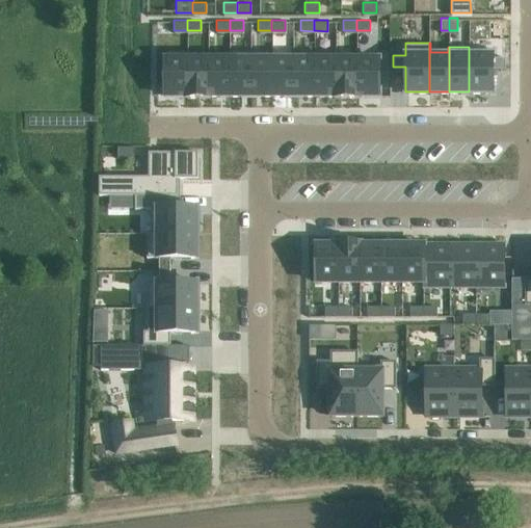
[(469,47),(469,91),(493,91),(493,67),(505,67),(505,55),(493,56),(493,47),(469,47)]
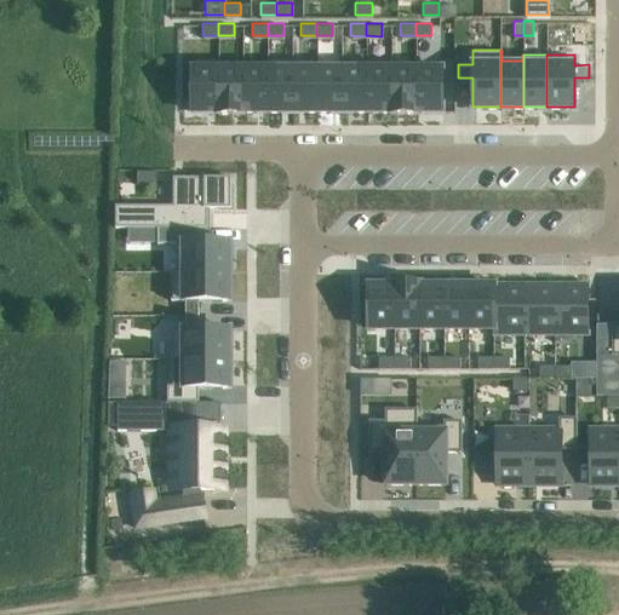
[(441,65),(416,67),(416,111),(417,109),(441,109),(441,65)]
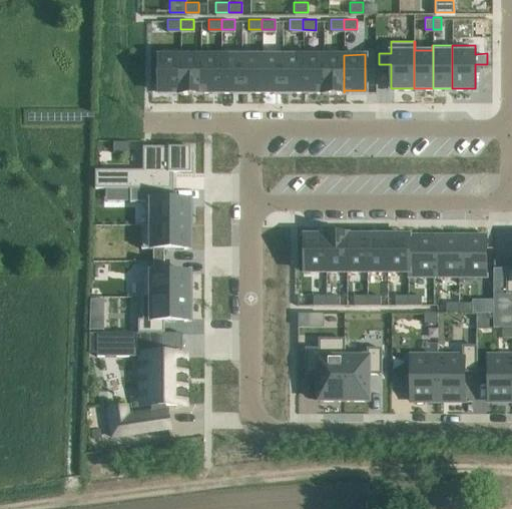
[(180,55),(158,55),(158,90),(179,90),(179,91),(180,91),(180,55)]
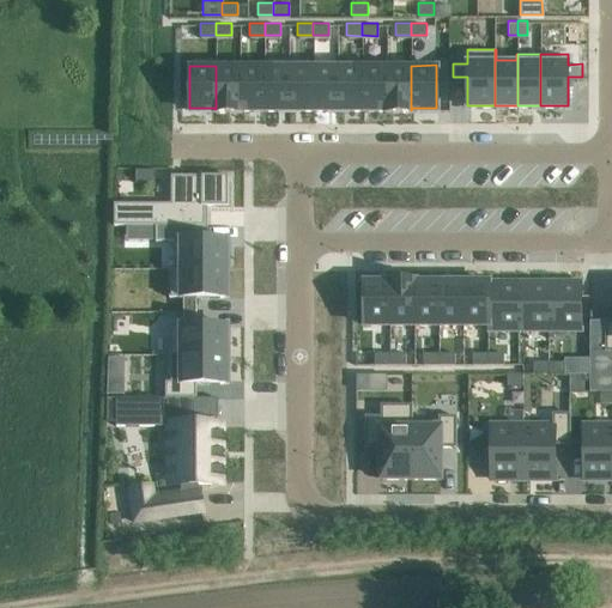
[(240,66),(216,66),(216,109),(240,109),(240,66)]
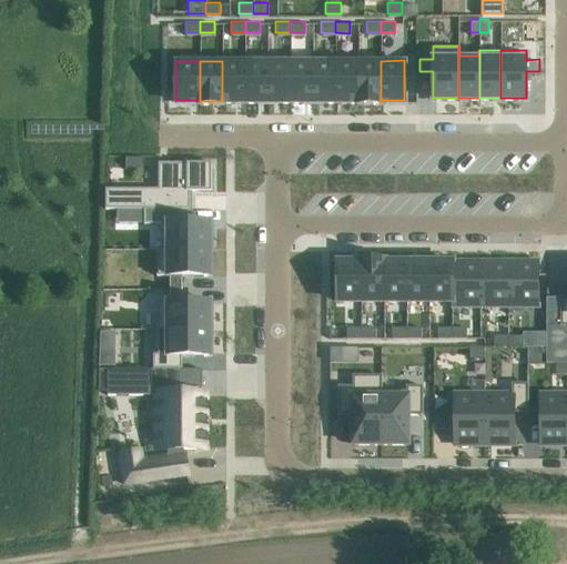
[(244,61),(222,61),(222,101),(223,101),(223,100),(244,100),(244,61)]
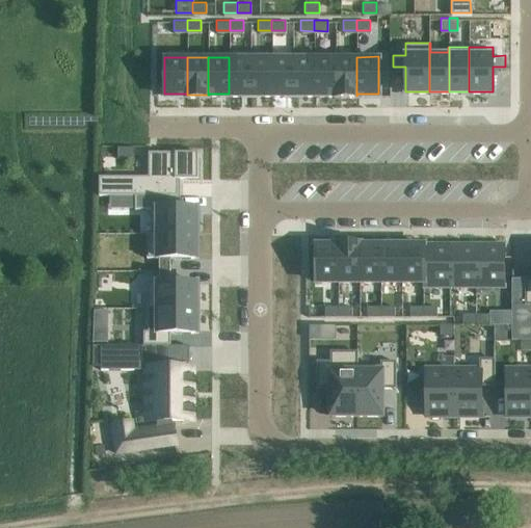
[(250,57),(229,57),(229,94),(250,94),(250,57)]
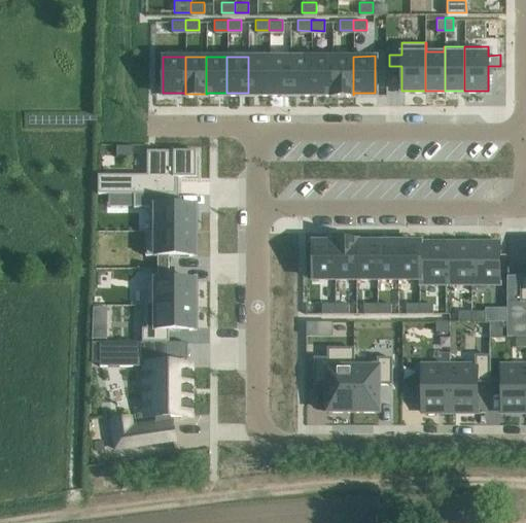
[(269,57),(248,57),(248,93),(269,93),(269,57)]
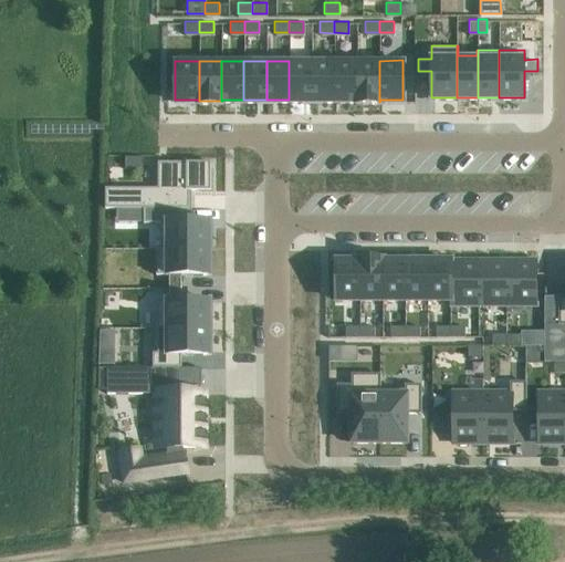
[(311,61),(289,61),(289,100),(312,101),(311,61)]
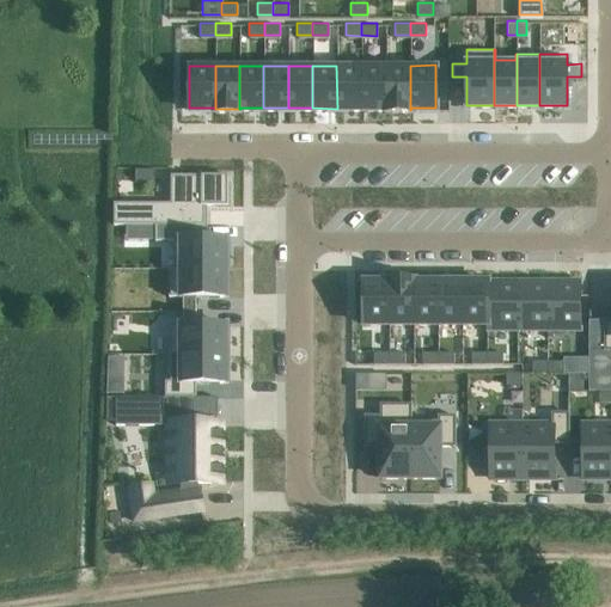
[(361,66),(336,66),(337,109),(361,109),(361,66)]
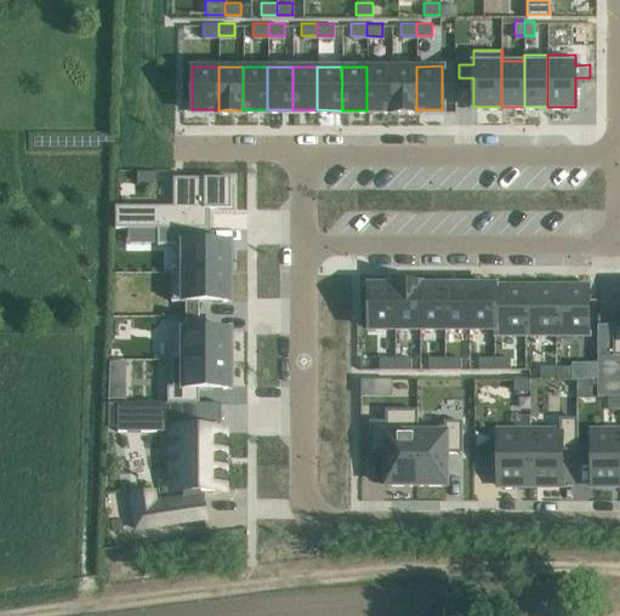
[(391,67),(367,67),(367,110),(390,110),(390,112),(391,112),(391,67)]
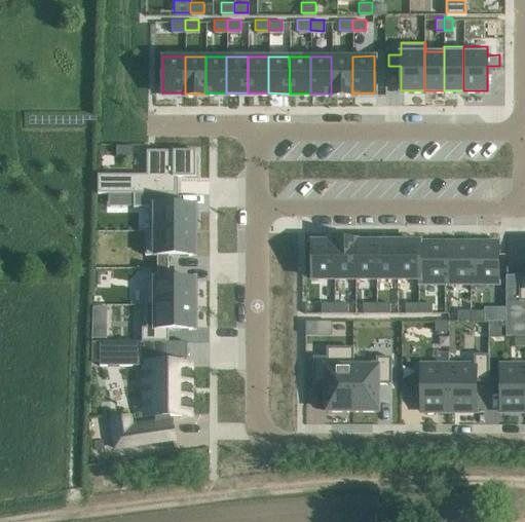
[(352,57),(331,57),(331,95),(352,95),(352,57)]
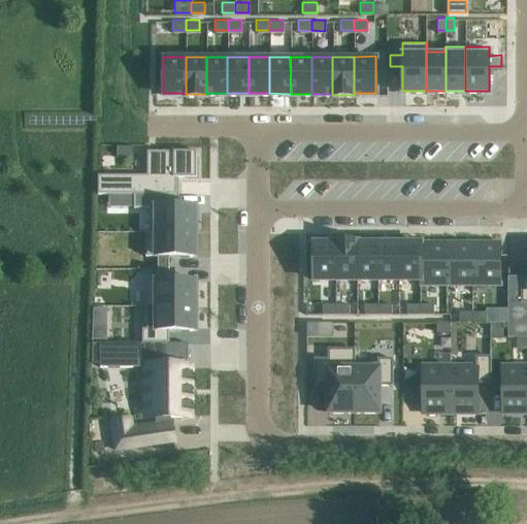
[(116,143),(116,153),(132,153),(132,144),(116,143)]
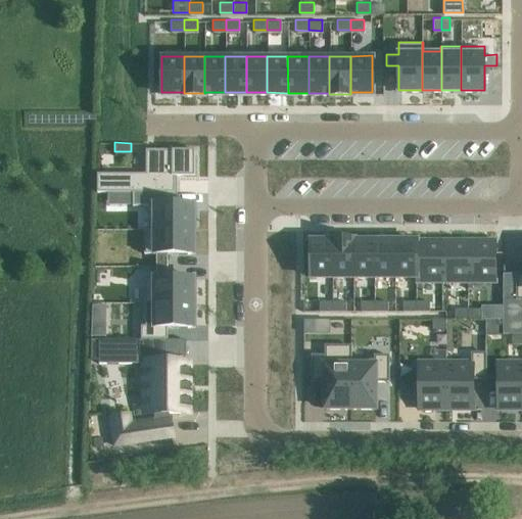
[(96,172),(96,190),(146,190),(167,190),(174,190),(174,174),(176,174),(194,174),(194,147),(146,147),(145,147),(145,172),(96,172)]
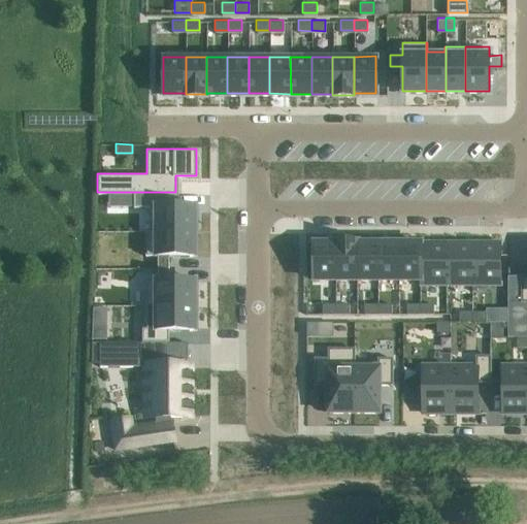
[(144,228),(144,229),(196,229),(196,204),(168,204),(168,192),(147,192),(149,204),(144,204),(144,228)]
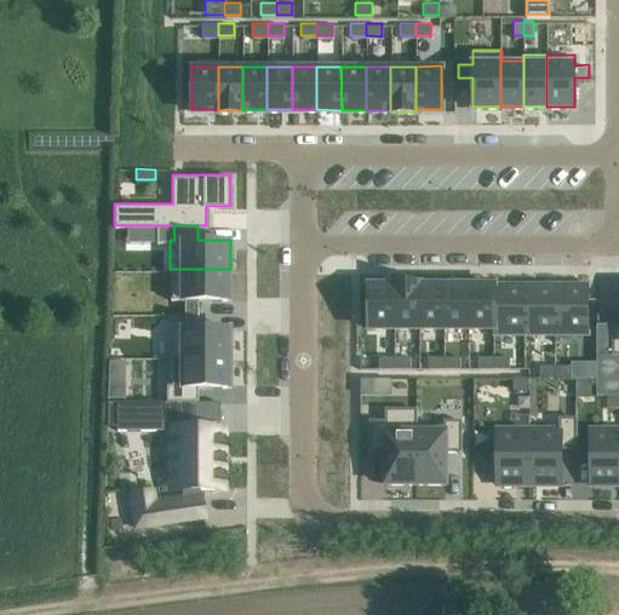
[(170,269),(170,298),(184,298),(184,312),(198,312),(198,298),(230,298),(230,269),(170,269)]
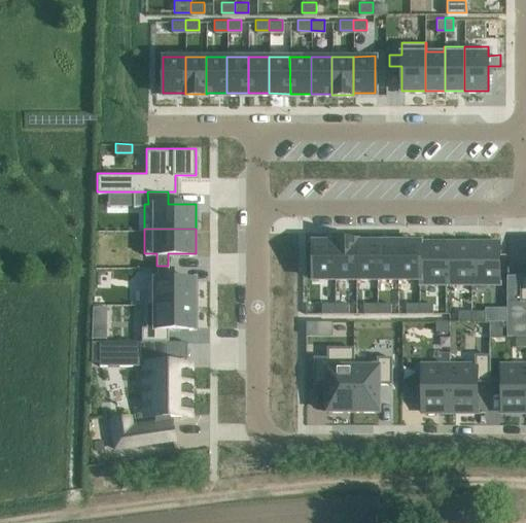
[(313,241),(313,278),(335,278),(335,240),(334,240),(334,241),(313,241)]
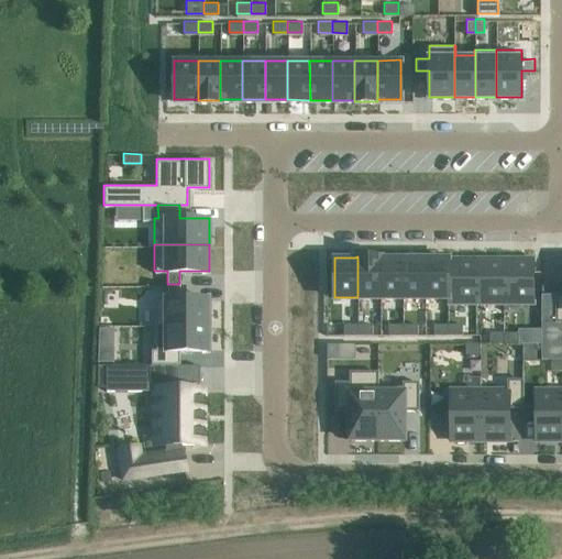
[(357,256),(357,297),(381,297),(381,256),(357,256)]
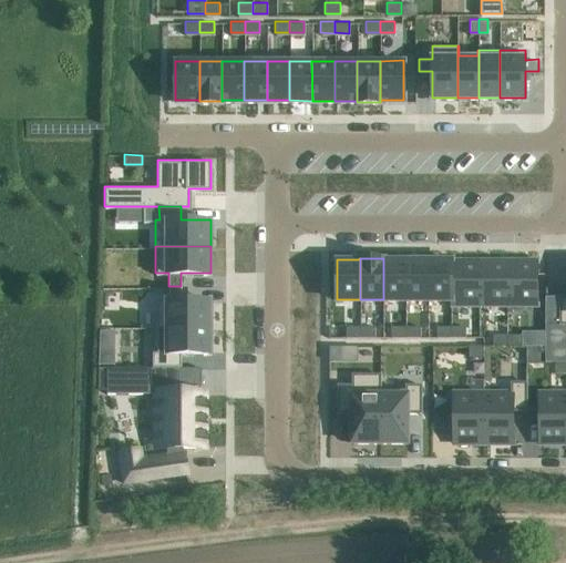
[(383,258),(383,299),(405,299),(405,258),(404,258),(404,259),(384,259),(384,258),(383,258)]
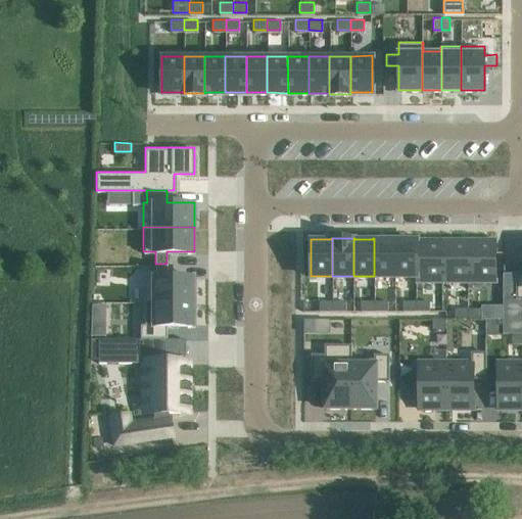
[(374,238),(374,276),(394,276),(394,239),(375,239),(375,238),(374,238)]
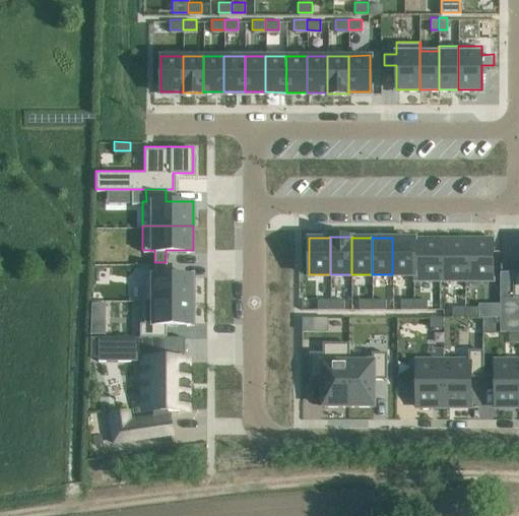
[(413,238),(413,277),(439,277),(439,237),(438,237),(438,238),(413,238)]
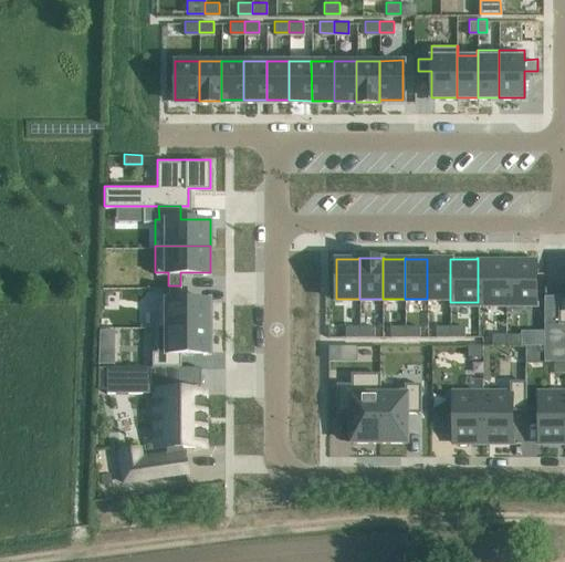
[(478,258),(478,302),(506,302),(506,258),(505,258),(505,259),(480,259),(480,258),(478,258)]
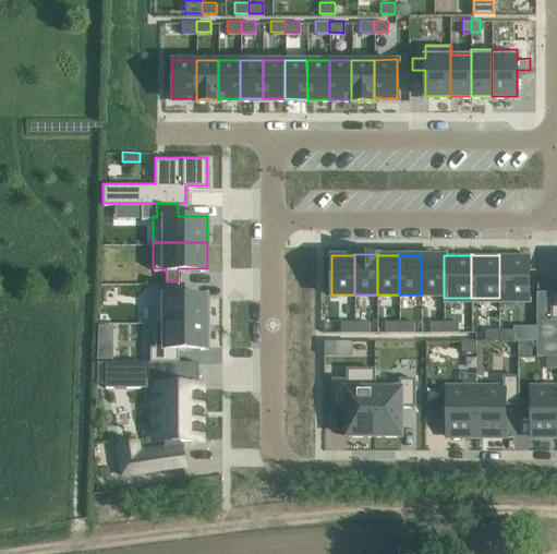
[(499,254),(499,298),(528,298),(528,255),(500,255),(500,254),(499,254)]
